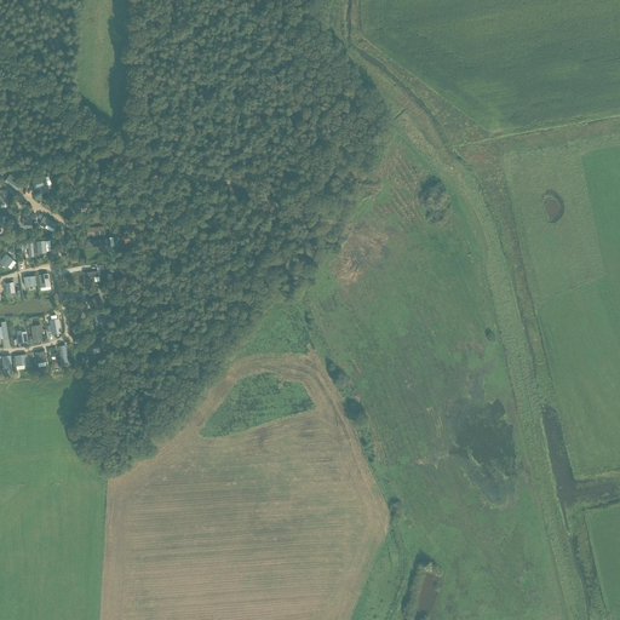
[(7,178),(5,182),(17,190),(19,187),(7,178)]
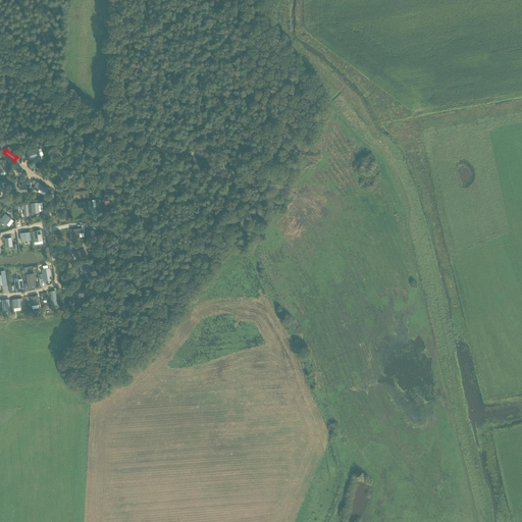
[(39,150),(28,153),(30,160),(41,157),(39,150)]
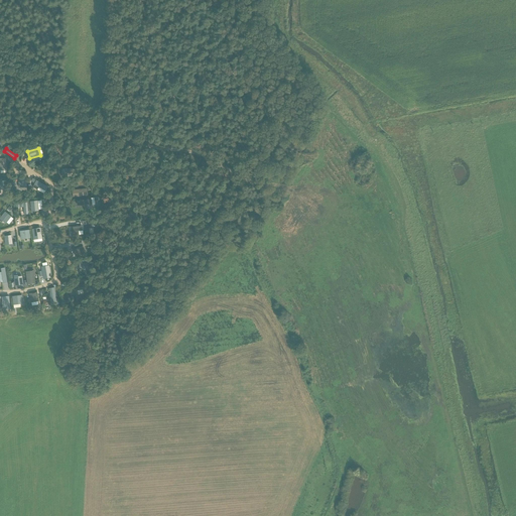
[(26,187),(26,178),(18,178),(18,187),(26,187)]
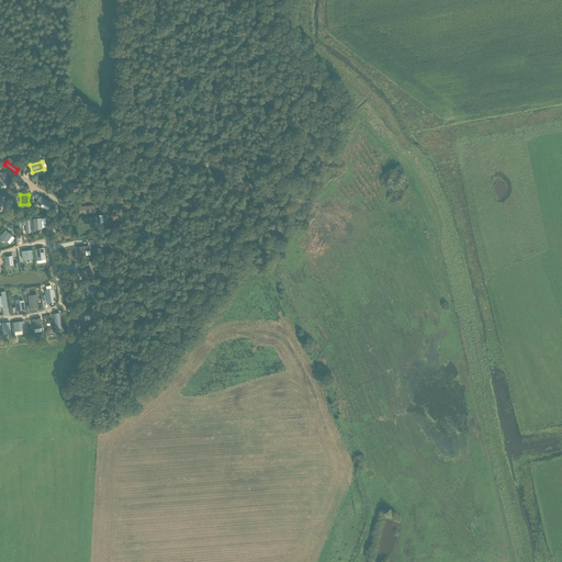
[(52,204),(40,197),(35,204),(41,206),(42,204),(49,208),(52,204)]
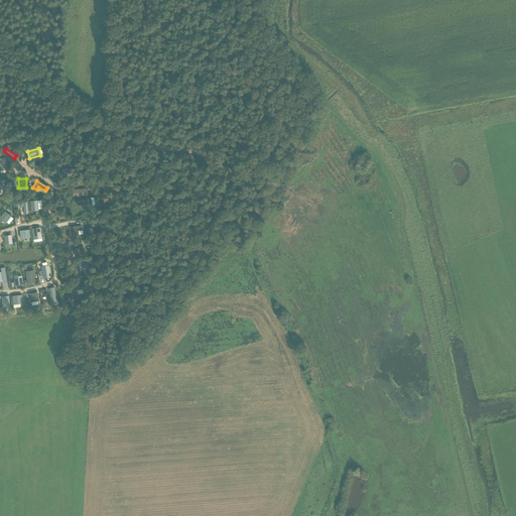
[(31,211),(38,210),(38,201),(30,202),(31,211)]
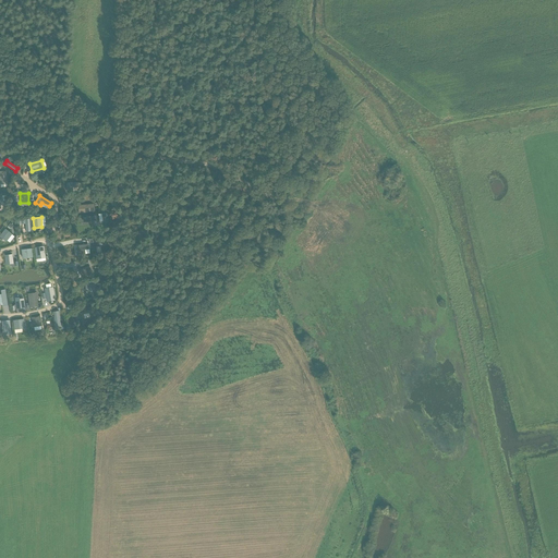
[(5,229),(0,235),(0,237),(3,239),(3,238),(7,241),(10,243),(14,237),(12,234),(5,229)]
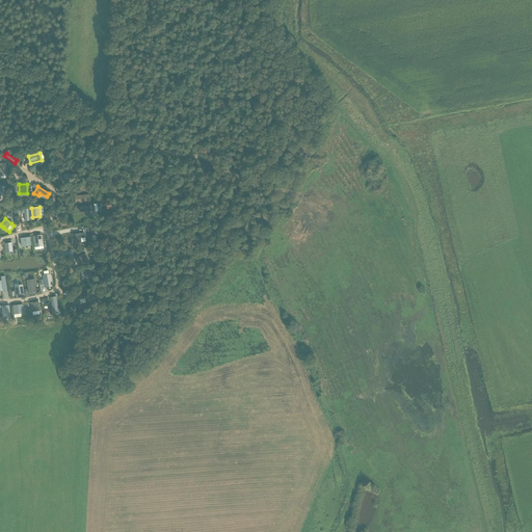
[(83,234),(73,235),(74,243),(81,242),(81,238),(84,238),(83,234)]
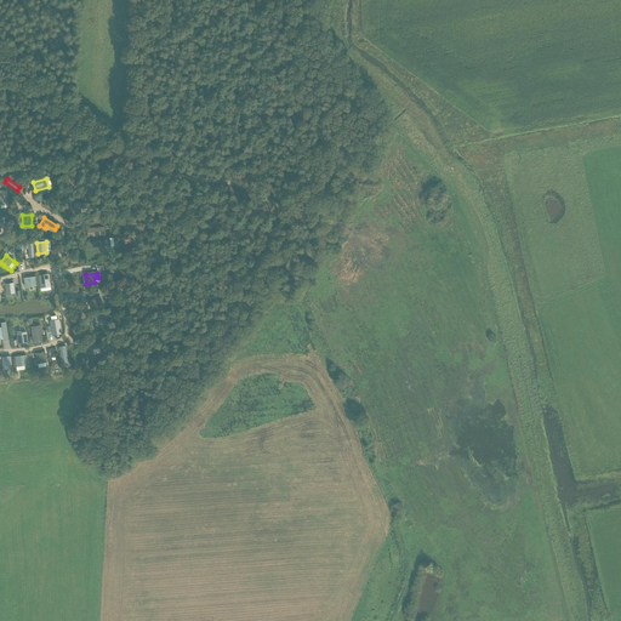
[(49,274),(39,277),(40,289),(41,291),(51,290),(53,289),(52,285),(50,285),(49,274)]
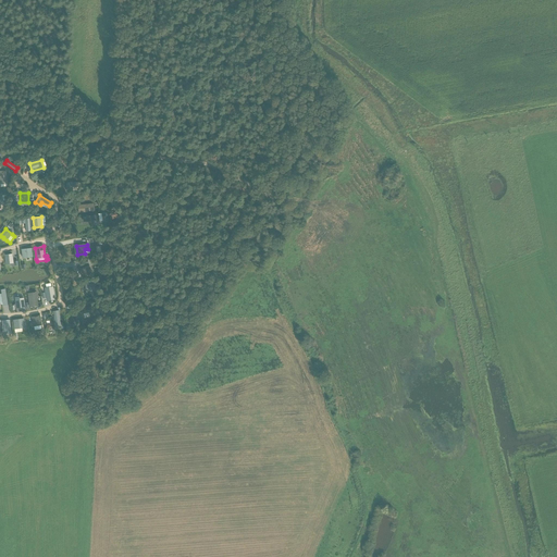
[(33,257),(32,248),(21,249),(22,259),(33,257)]
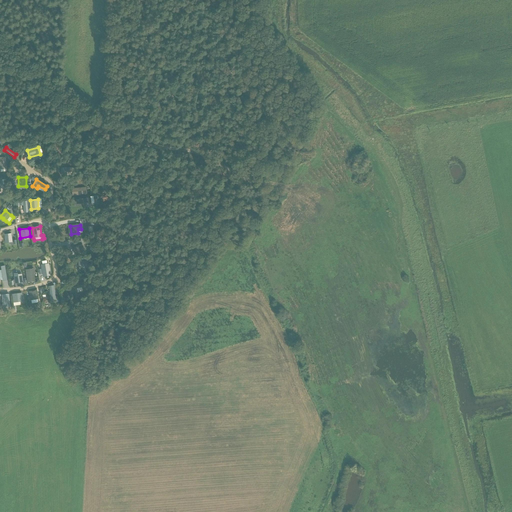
[(82,246),(74,248),(75,255),(85,253),(85,249),(83,250),(82,246)]
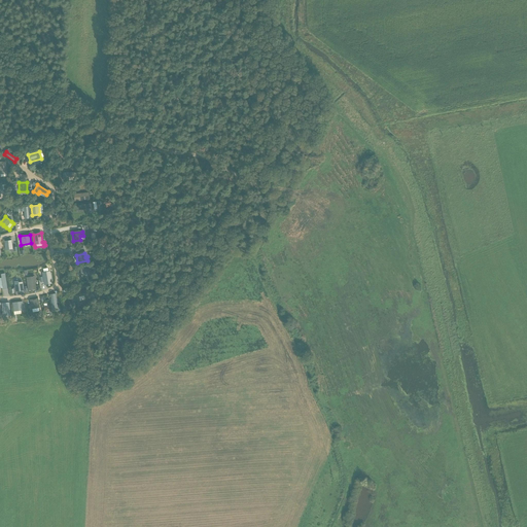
[(92,276),(91,268),(80,269),(81,277),(92,276)]
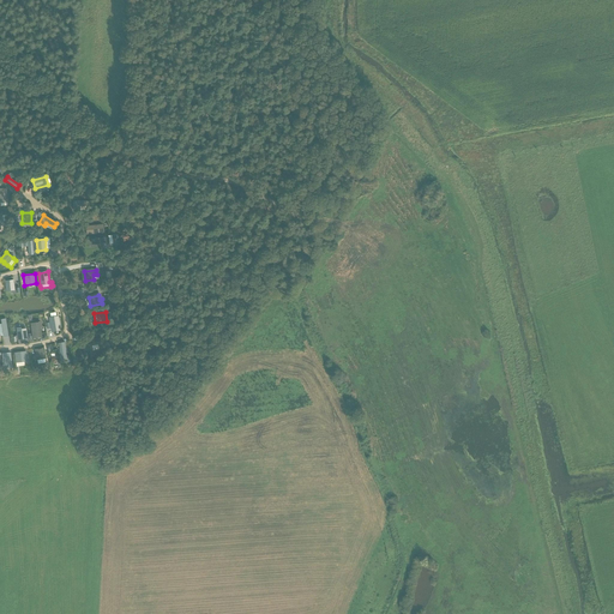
[(59,318),(49,319),(52,331),(60,330),(59,318)]
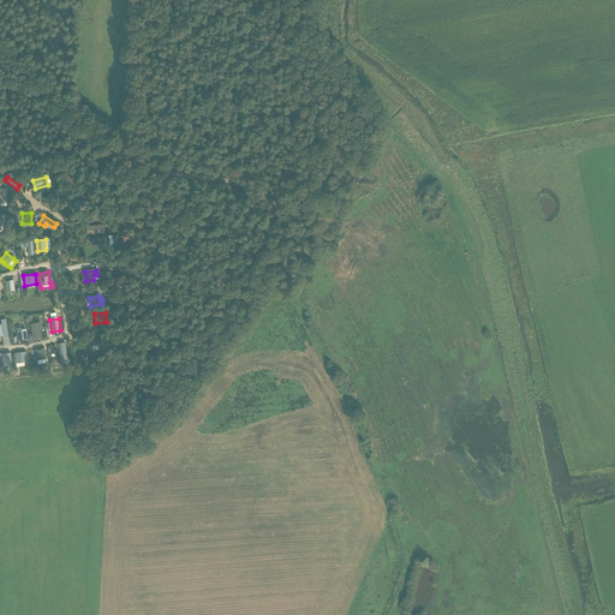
[(41,326),(40,326),(39,326),(37,326),(31,327),(33,339),(42,338),(41,328),(41,326)]
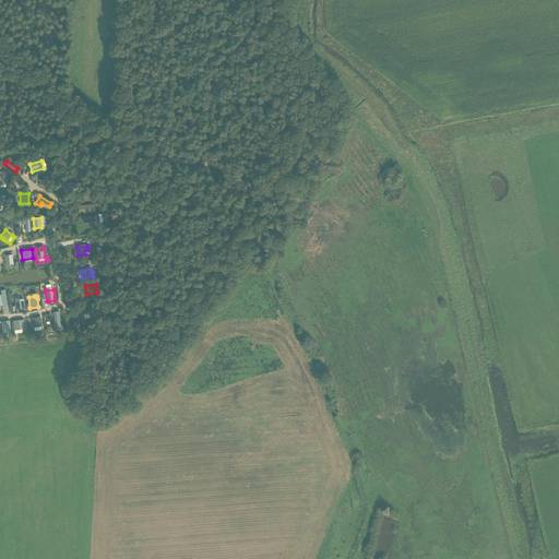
[(19,298),(15,298),(15,302),(16,309),(24,308),(23,299),(20,300),(19,298)]
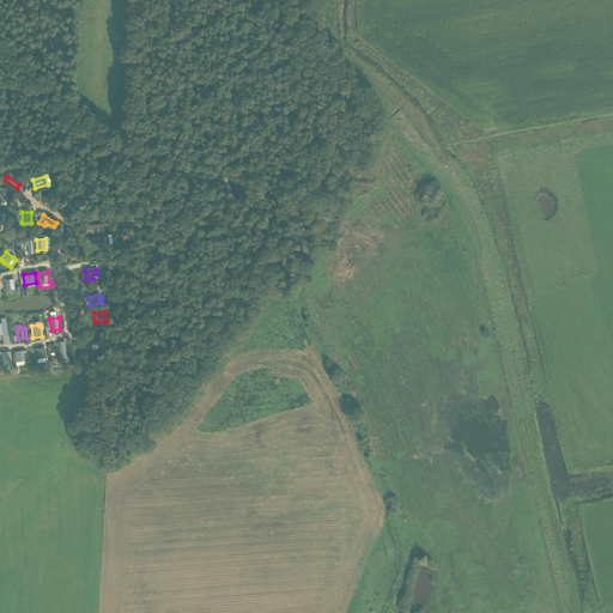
[(104,350),(102,338),(89,341),(90,346),(98,344),(99,351),(104,350)]
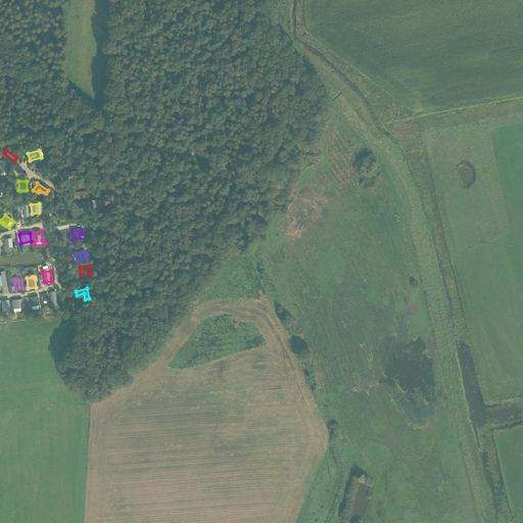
[(40,305),(38,296),(29,297),(31,306),(40,305)]
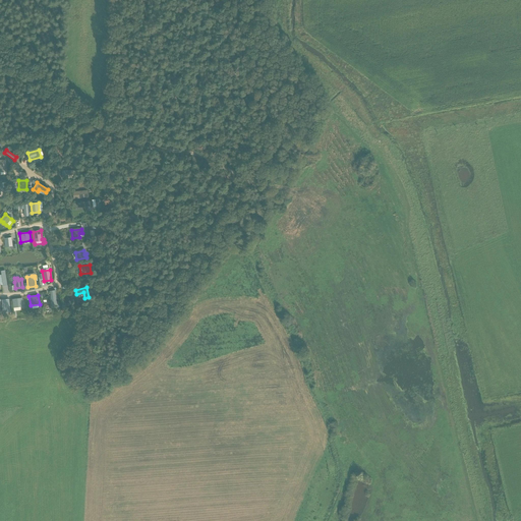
[(23,307),(22,298),(12,299),(13,308),(23,307)]
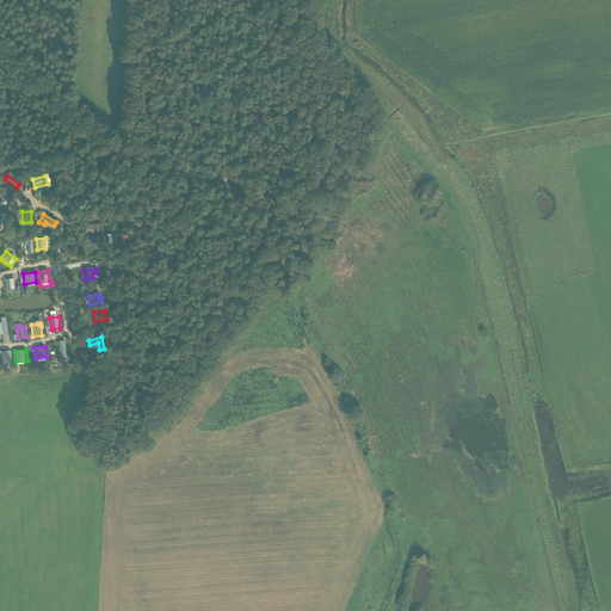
[(13,365),(11,351),(2,352),(4,366),(13,365)]
